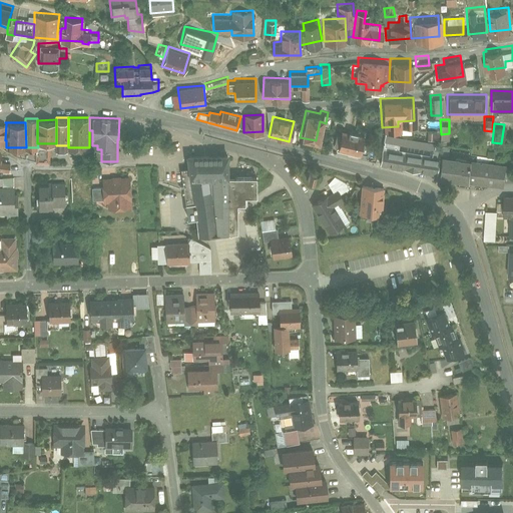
[(338,128),(334,148),(357,152),(358,148),(363,149),(366,137),(360,136),(361,132),(338,128)]
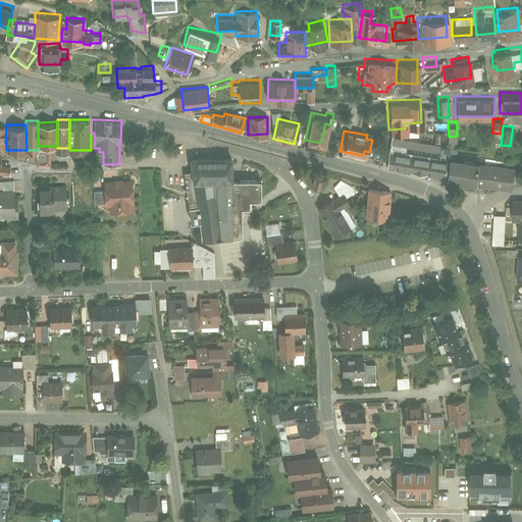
[(387,132),(382,165),(441,174),(444,158),(436,157),(438,139),(387,132)]
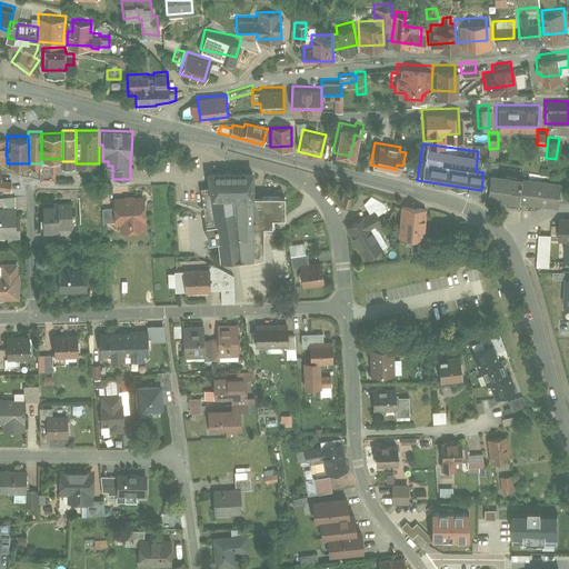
[(486,165),(482,193),(557,203),(560,178),(521,173),(522,169),(486,165)]
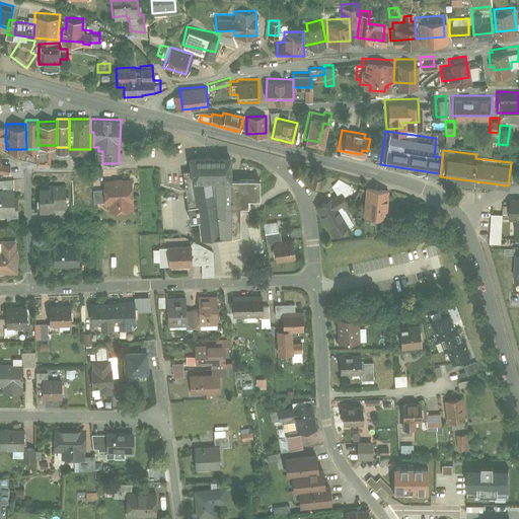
[(0,172),(9,173),(9,162),(0,161),(0,159),(2,154),(0,153),(0,172)]
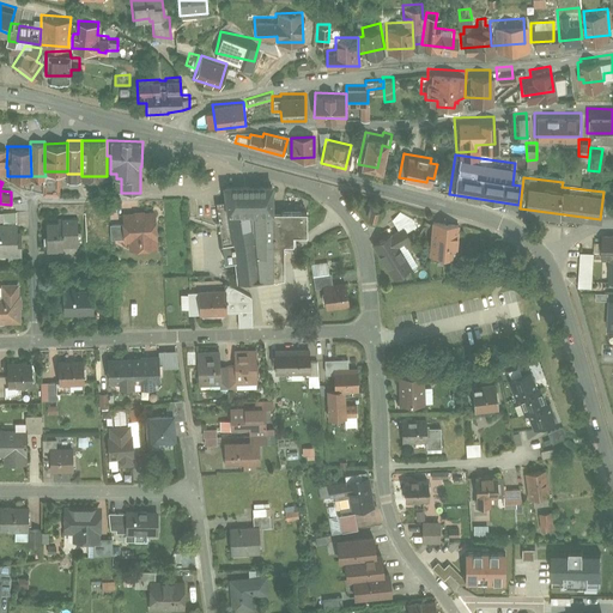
[(271,186),(220,187),(222,201),(216,202),(223,265),(234,265),(236,285),(281,280),(283,247),(291,247),(291,238),(304,237),(304,214),(272,214),(271,186)]
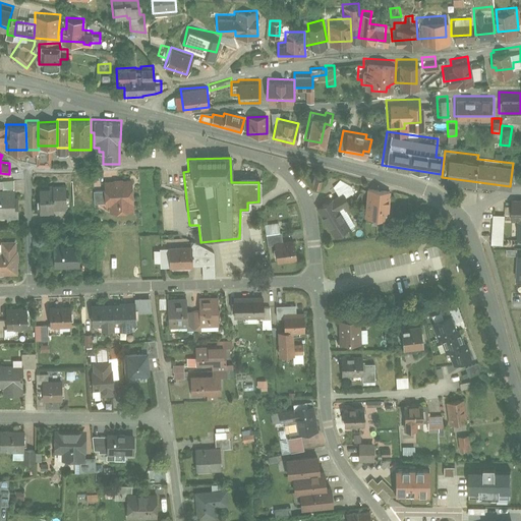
[(310,174),(307,183),(316,185),(319,176),(310,174)]
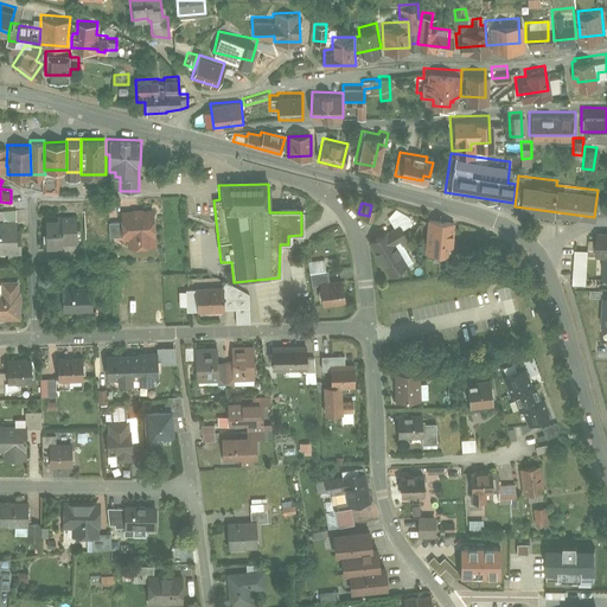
[(154,208),(120,209),(121,219),(108,221),(109,236),(121,235),(122,246),(157,244),(154,208)]
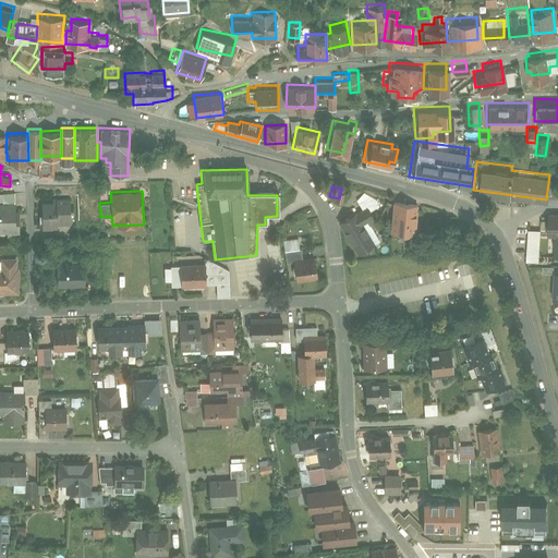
[(359,208),(335,222),(353,254),(376,241),(368,228),(375,225),(367,211),(380,204),(362,192),(354,199),(359,208)]
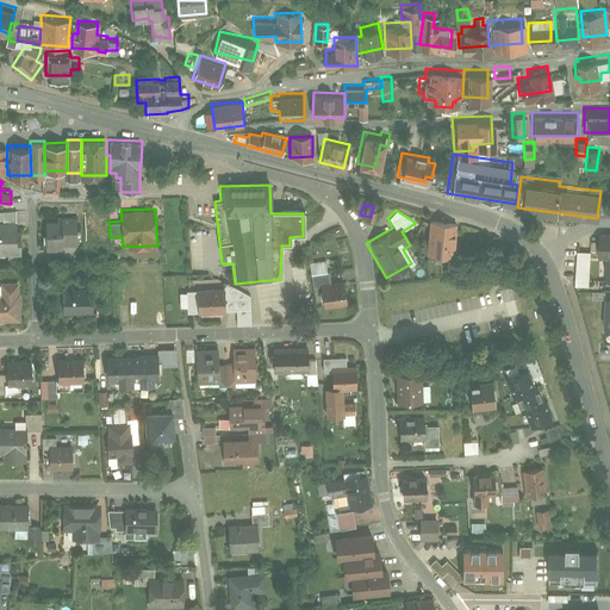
[(18,242),(16,211),(0,211),(0,260),(23,259),(22,242),(18,242)]
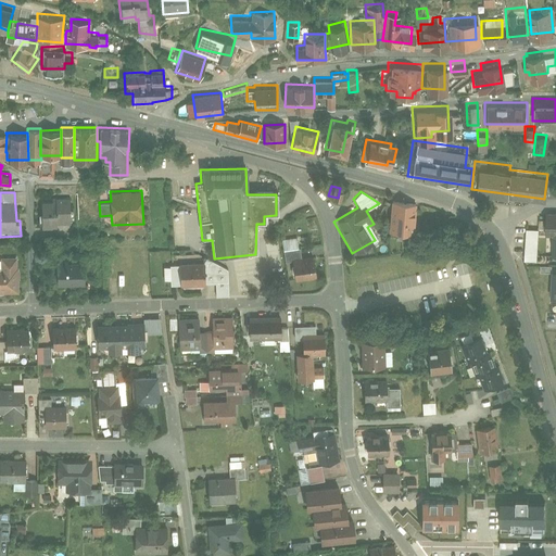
[(52,199),(41,200),(42,227),(58,226),(58,223),(72,222),(71,196),(52,197),(52,199)]
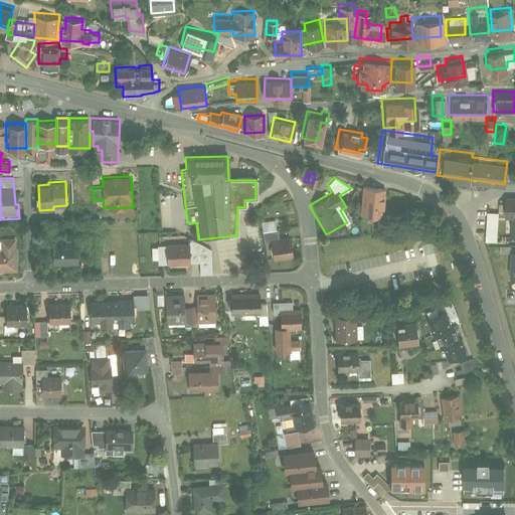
[(381,187),(360,184),(357,213),(379,215),(381,187)]
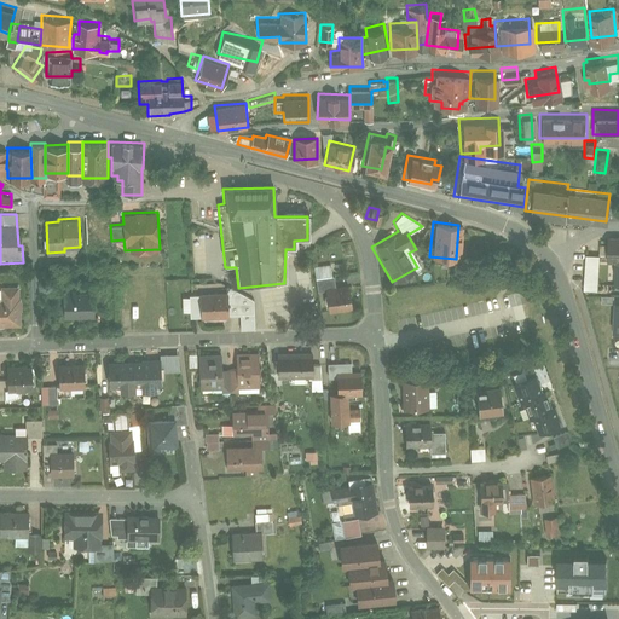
[(618,235),(606,236),(606,260),(613,260),(613,284),(618,284),(618,235)]
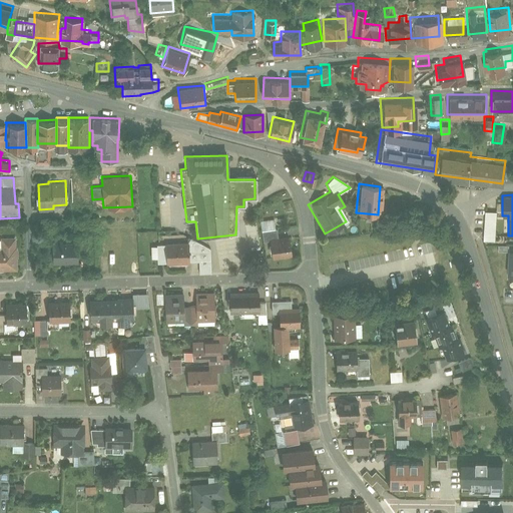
[(493,238),(495,209),(483,209),(482,238),(493,238)]
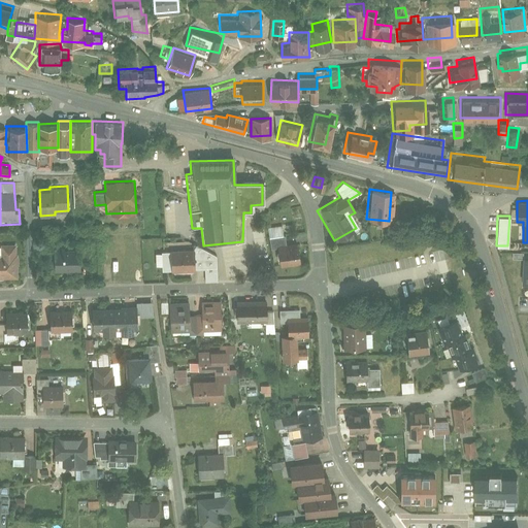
[(278,253),(281,267),(301,264),(298,242),(286,244),(285,236),(270,238),(272,253),(278,253)]
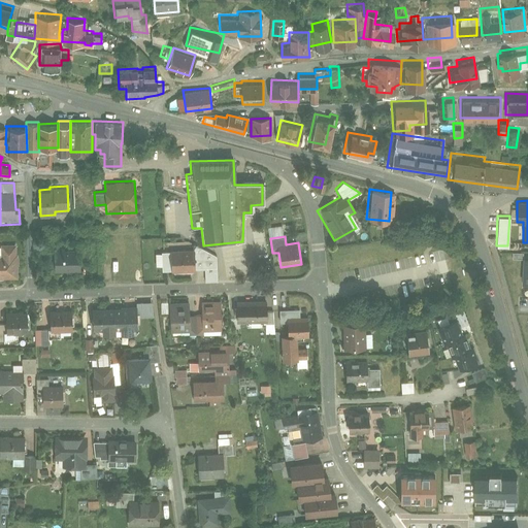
[(0,274),(20,274),(18,244),(2,244),(3,254),(0,254),(0,274)]
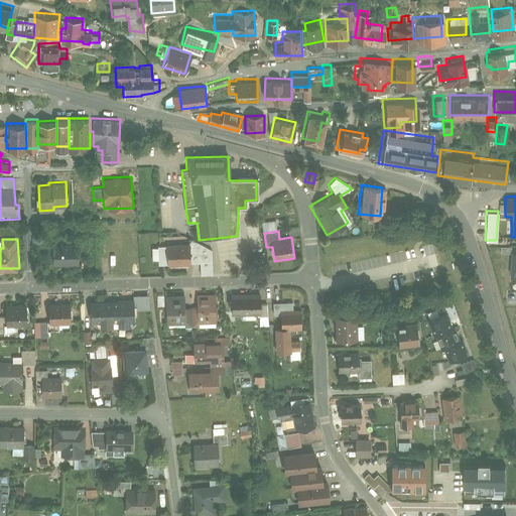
[(187,239),(187,243),(167,244),(167,269),(190,268),(190,262),(200,262),(200,276),(213,276),(212,251),(203,247),(190,239),(187,239)]
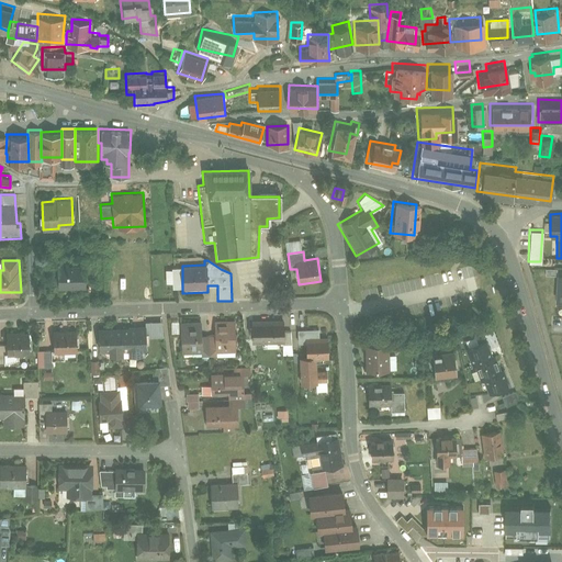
[(58,266),(58,290),(86,289),(85,265),(58,266)]
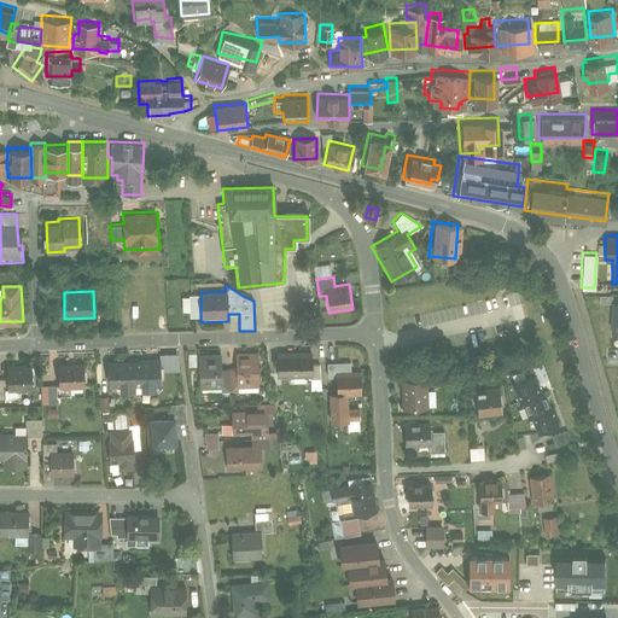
[(235,368),(237,385),(258,384),(258,351),(235,353),(235,368)]
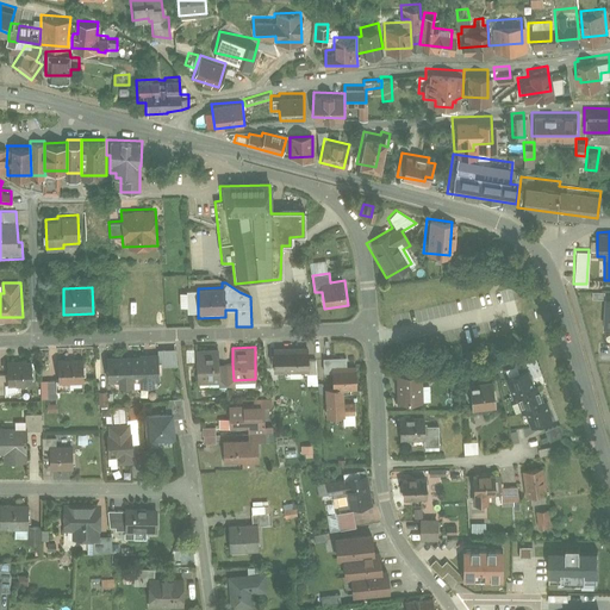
[(307,347),(273,347),(273,371),(302,371),(307,371),(307,360),(307,347)]
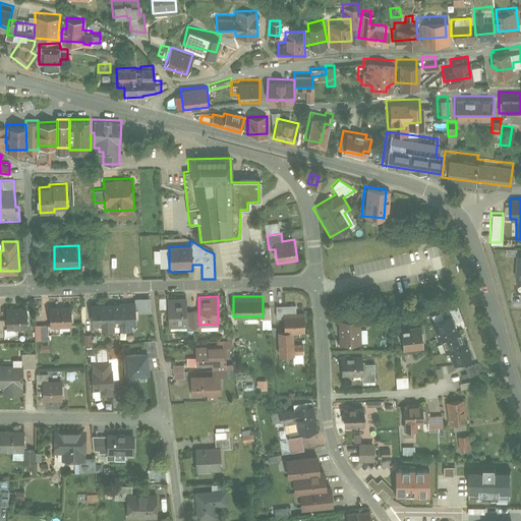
[(186,299),(168,299),(169,328),(187,327),(187,310),(186,299)]
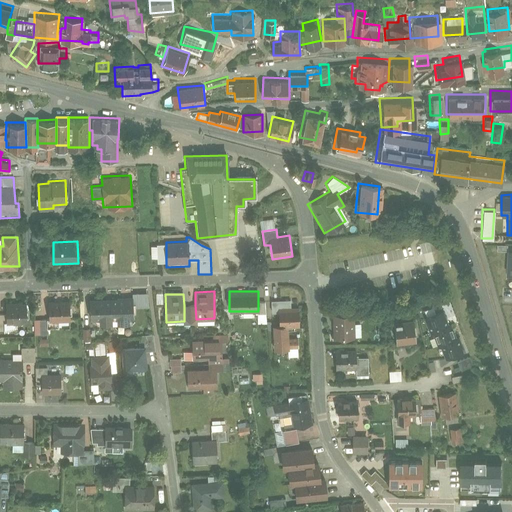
[(133,297),(89,299),(90,320),(100,320),(100,323),(112,323),(112,319),(117,319),(118,323),(130,322),(130,319),(133,319),(133,297)]
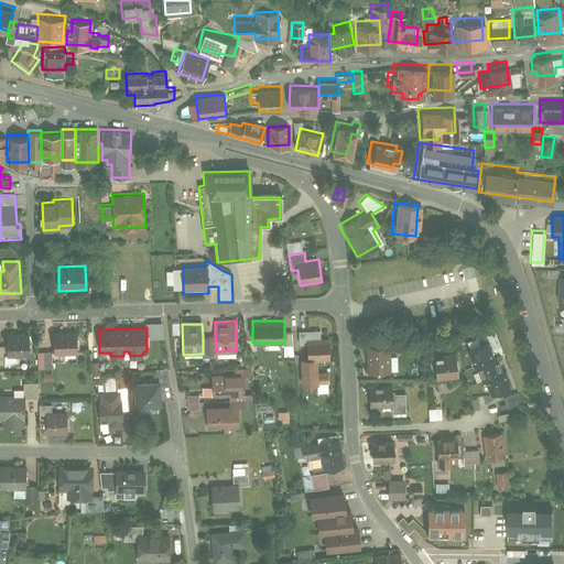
[(76,331),(54,331),(54,354),(76,354),(76,331)]
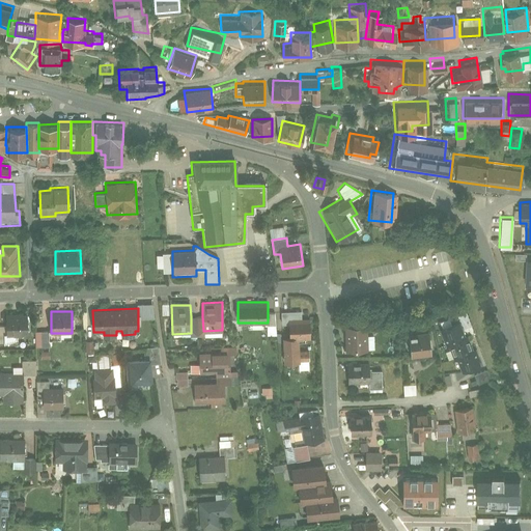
[(281,324),(289,324),(288,319),(301,318),(301,311),(280,312),(281,324)]
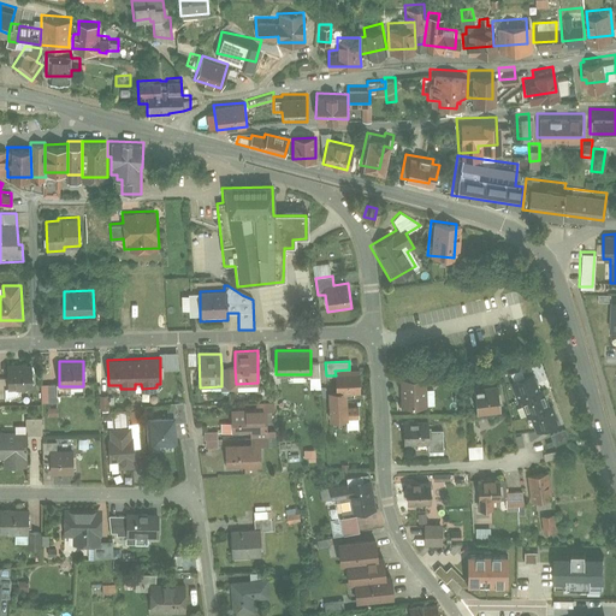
[(23,363),(7,363),(7,379),(9,386),(9,390),(33,389),(33,365),(23,365),(23,363)]
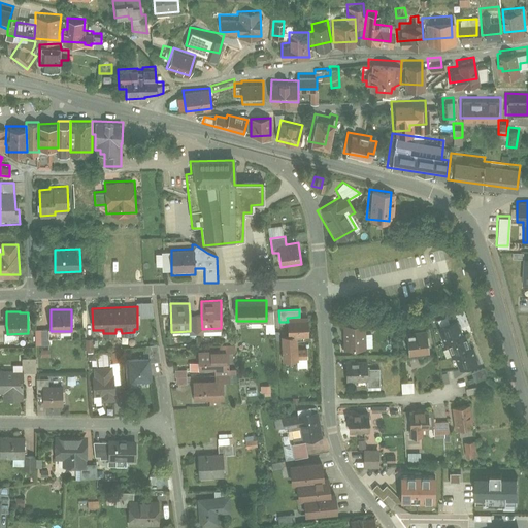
[(274,311),(266,311),(266,321),(261,321),(261,323),(274,323),(274,311)]
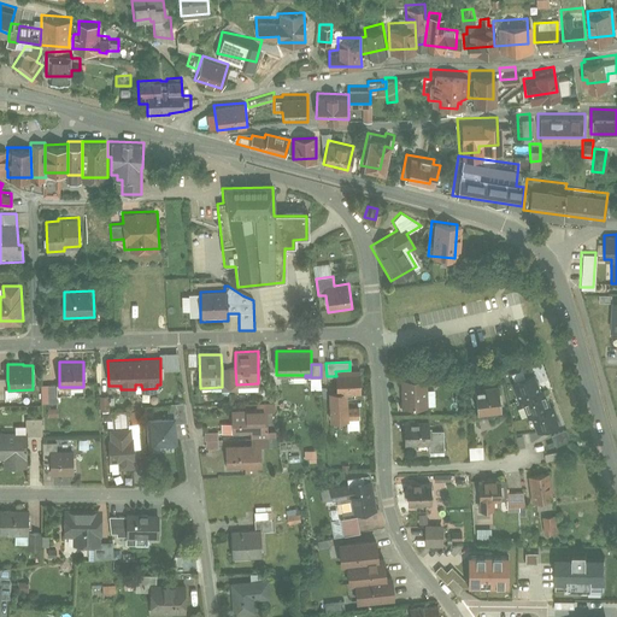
[(358,392),(358,370),(350,370),(335,371),(336,376),(336,392),(345,392),(345,393),(358,392)]
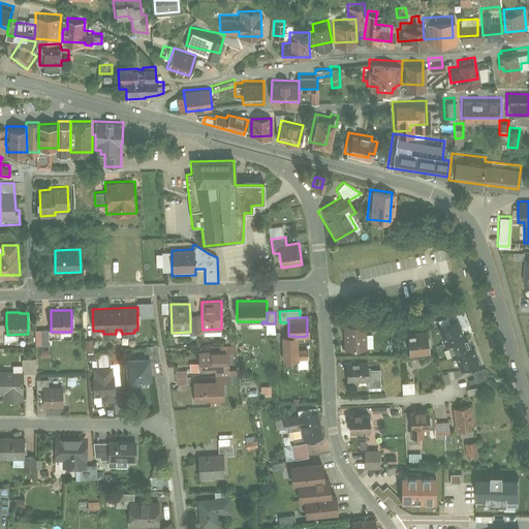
[(455,318),(437,324),(442,341),(447,340),(460,336),(455,318)]
